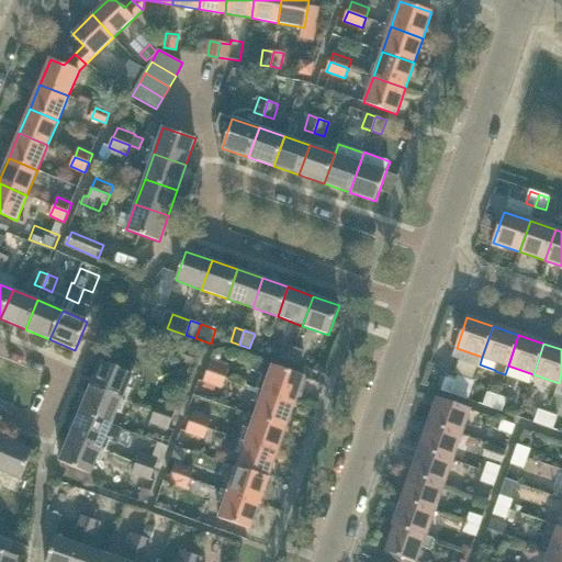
[(193,366),(198,353),(172,345),(168,358),(193,366)]
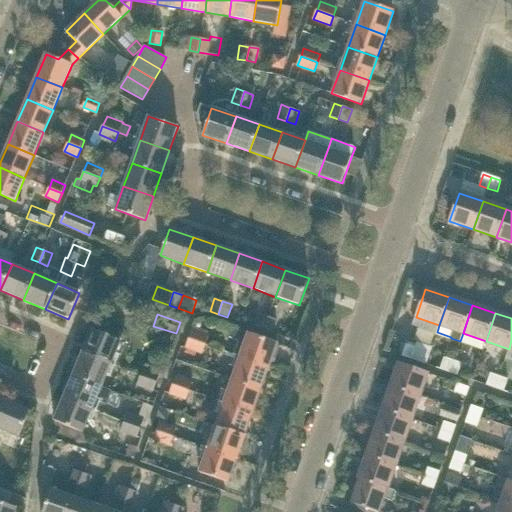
[(268,317),(260,314),(255,327),(264,330),(268,317)]
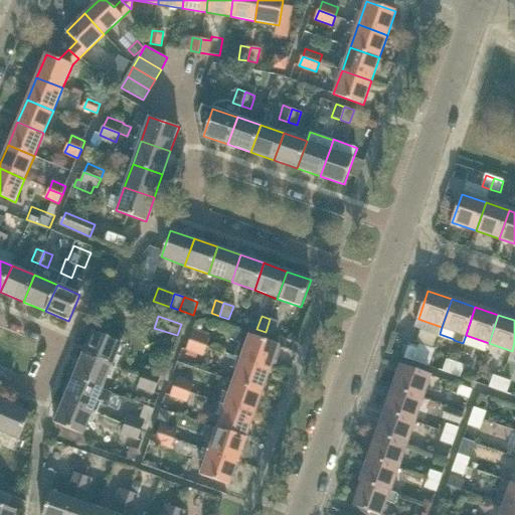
[(280,322),(270,319),(266,332),(275,335),(280,322)]
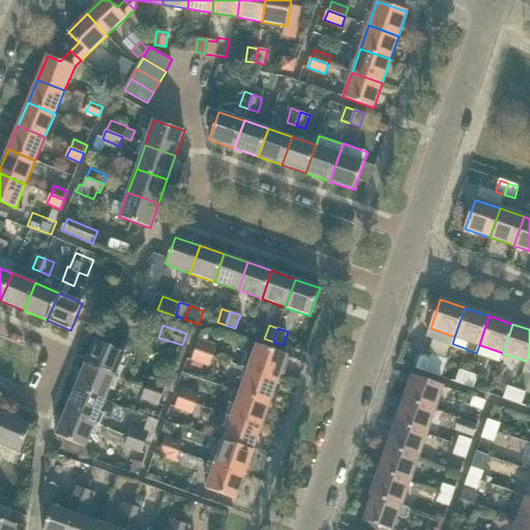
[(125,353),(98,342),(95,341),(85,364),(98,371),(116,378),(125,353)]
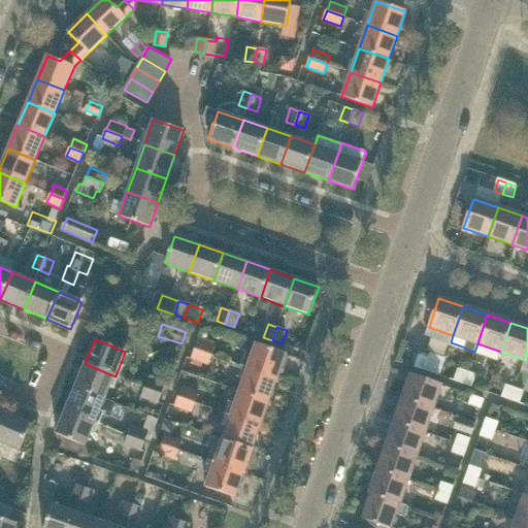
[(195,349),(212,355),(216,345),(198,339),(195,349)]
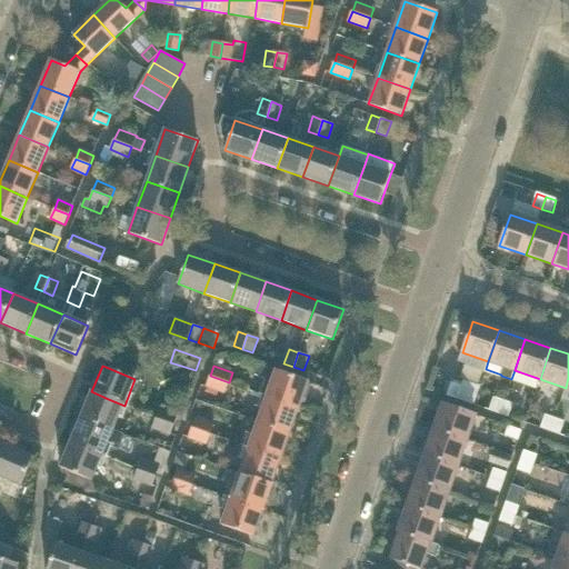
[(299,407),(308,381),(276,370),(267,396),(299,407)]
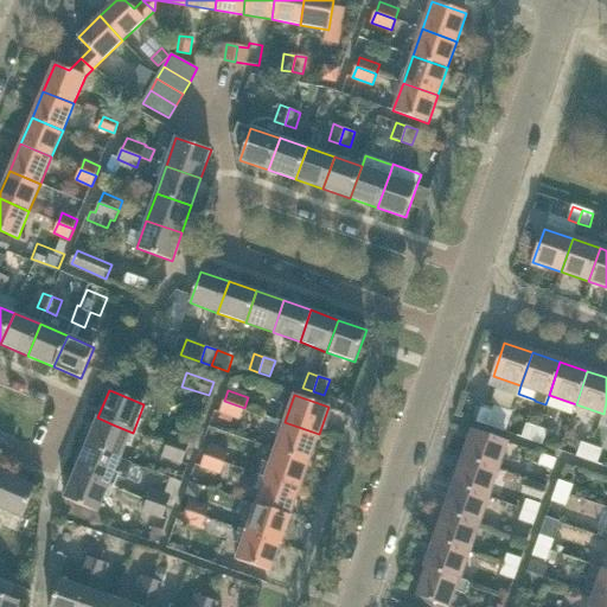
[(241,419),(244,408),(224,401),(221,413),(222,414),(221,419),(231,422),(232,416),(241,419)]
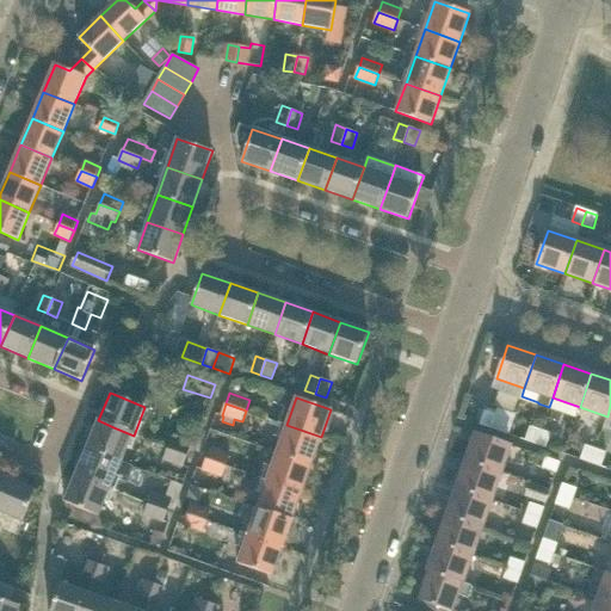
[(505,433),(510,419),(485,411),(480,425),(505,433)]
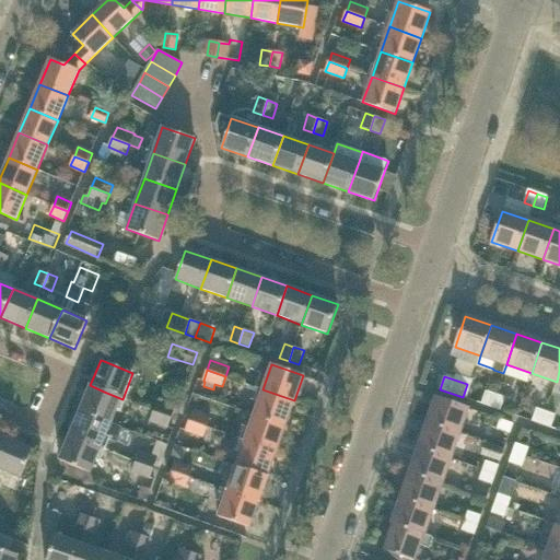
[(123,399),(104,392),(90,385),(80,409),(104,420),(112,423),(123,399)]
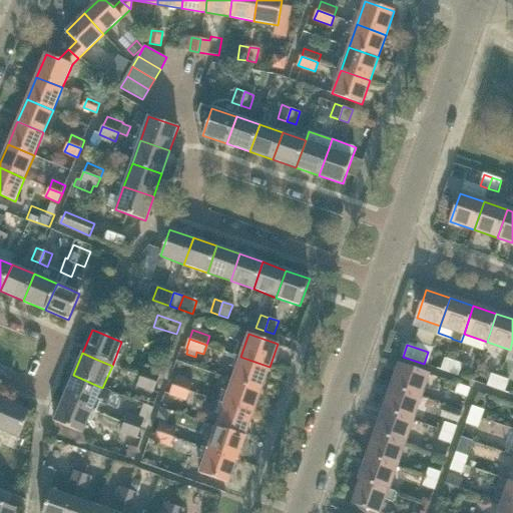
[(262,390),(270,367),(240,357),(232,380),(262,390)]
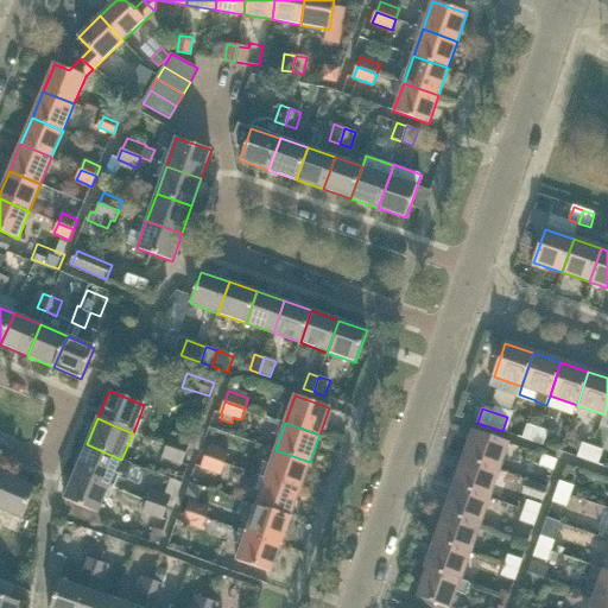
[(533,442),(538,428),(527,424),(523,438),(533,442)]
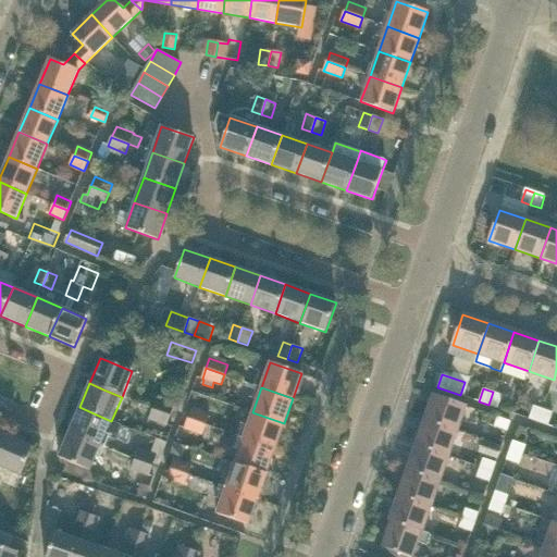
[(493,392),(489,405),(498,408),(503,395),(493,392)]
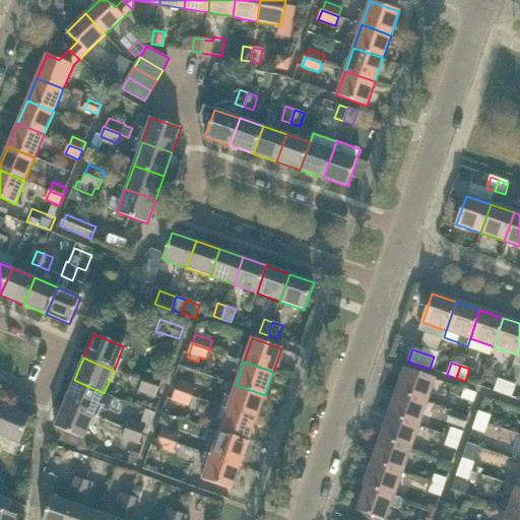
[(426,402),(434,379),(405,369),(397,393),(426,402)]
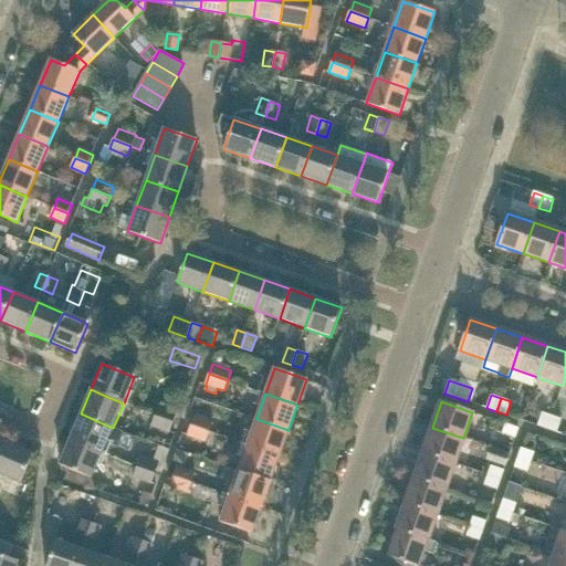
[(156,416),(174,422),(177,412),(159,406),(156,416)]
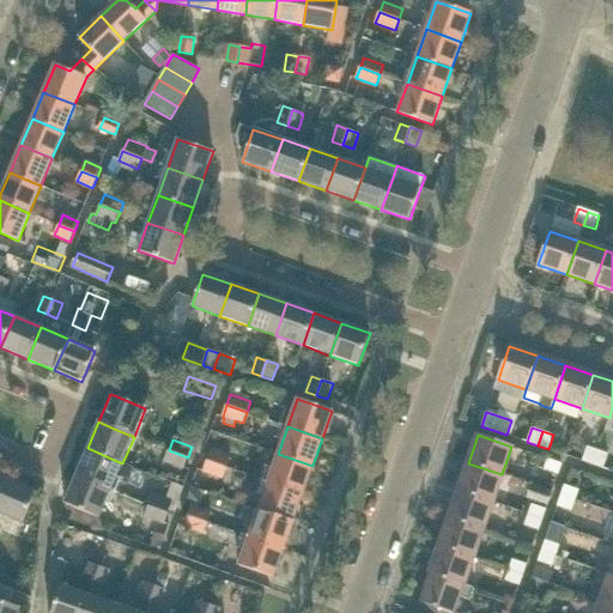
[(593,465),(598,450),(588,447),(582,461),(593,465)]
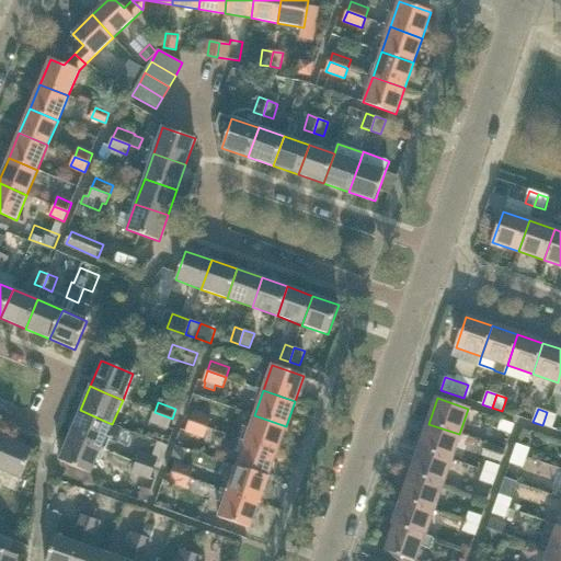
[(112,424),(104,421),(80,410),(70,435),(102,448),(105,438),(117,444),(124,428),(112,424)]
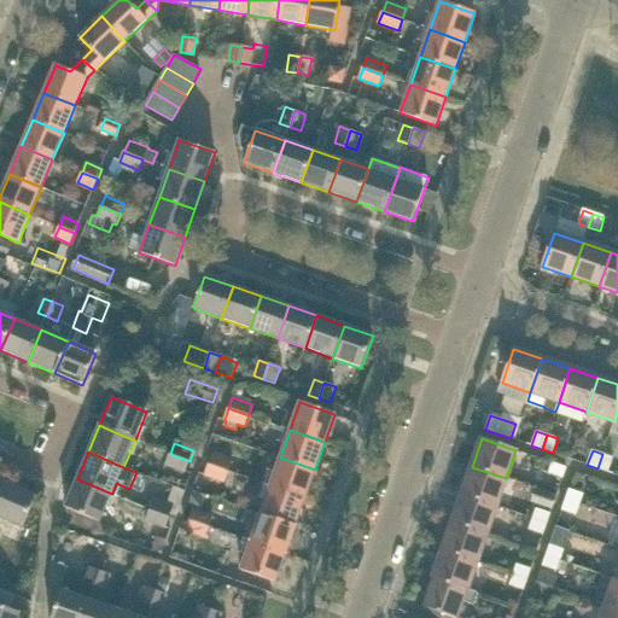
[(209,465),(228,472),(233,460),(213,453),(209,465)]
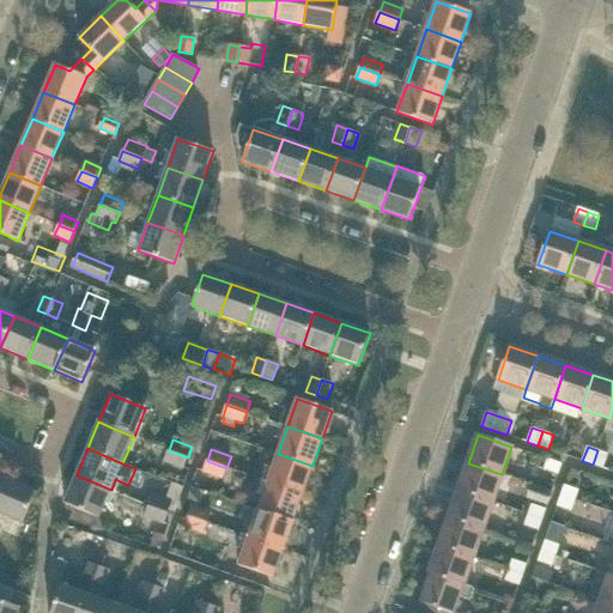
[(184,468),(188,457),(169,450),(165,461),(184,468)]
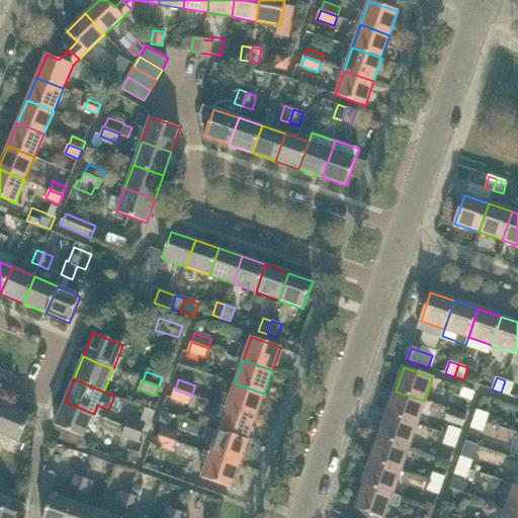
[(505,380),(501,393),(510,396),(514,383),(505,380)]
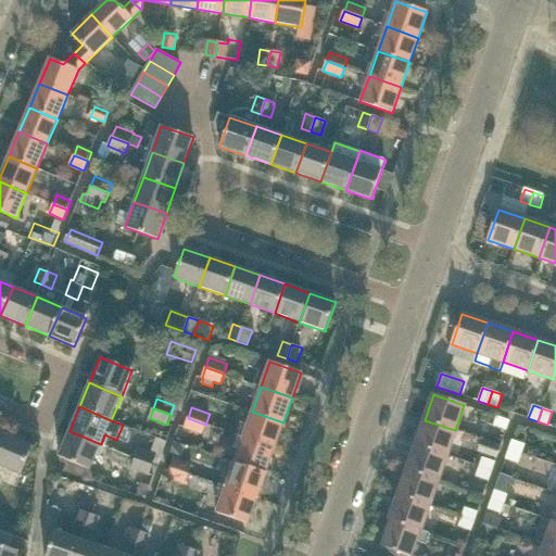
[(275,449),(283,422),(252,412),(243,437),(275,449)]
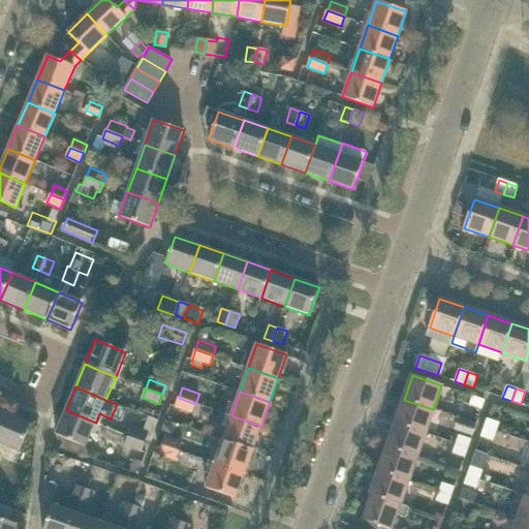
[(481,409),(485,400),(472,396),(469,405),(481,409)]
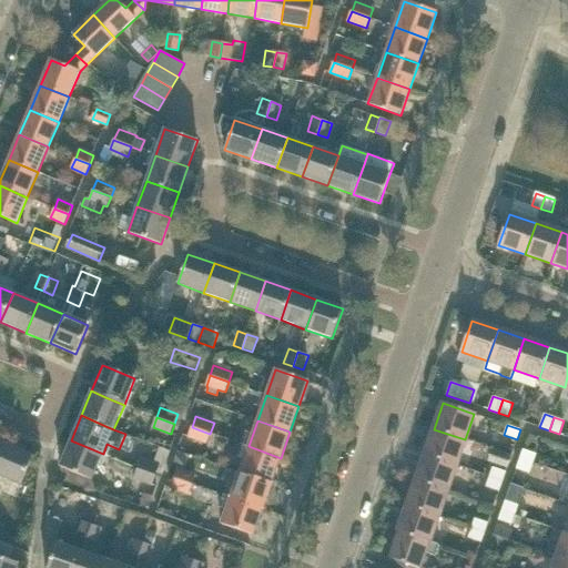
[(208,443),(210,434),(192,427),(189,436),(208,443)]
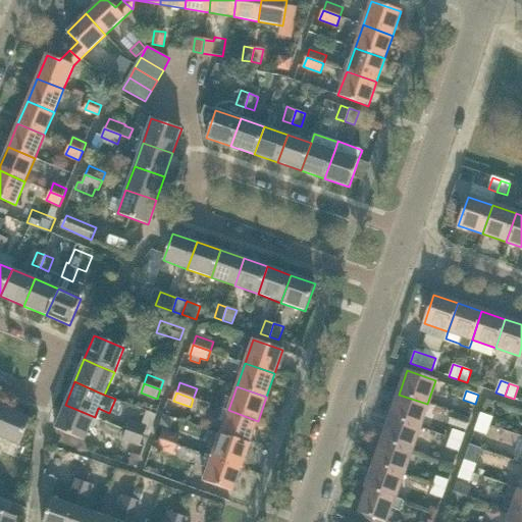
[(419,428),(427,404),(399,395),(390,418),(419,428)]
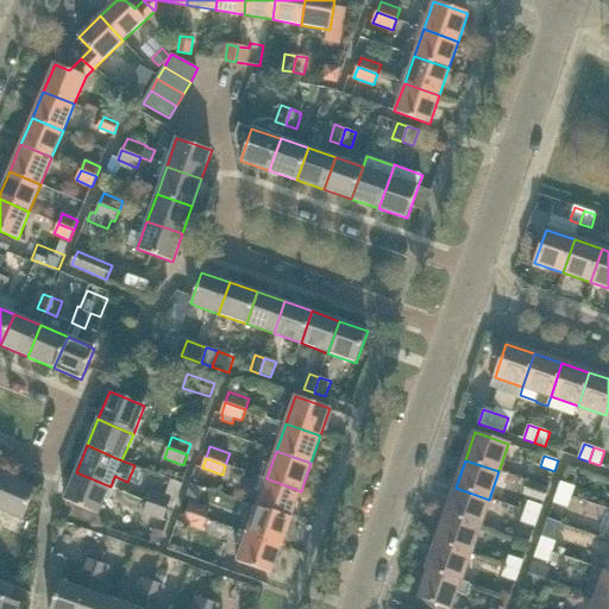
[(99,514),(111,487),(76,472),(64,500),(99,514)]
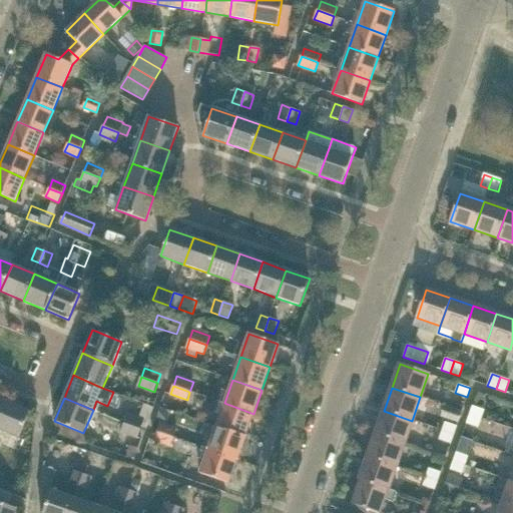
[(0,430),(19,438),(30,412),(7,403),(0,418),(0,430)]
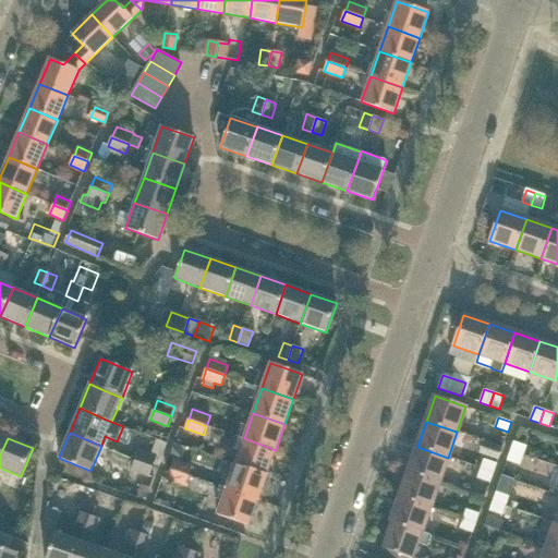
[(267,474),(276,450),(244,438),(235,463),(267,474)]
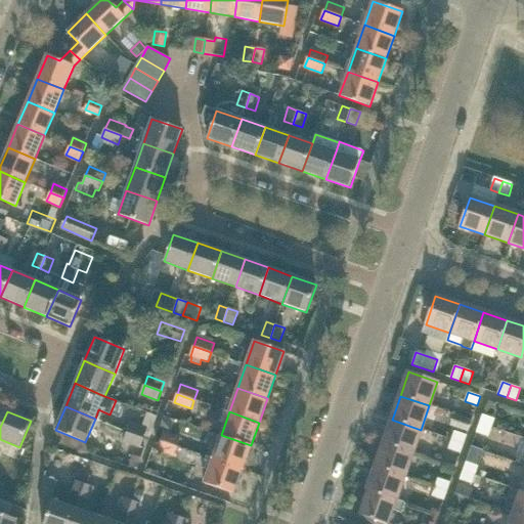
[(469,432),(473,421),(454,415),(450,426),(469,432)]
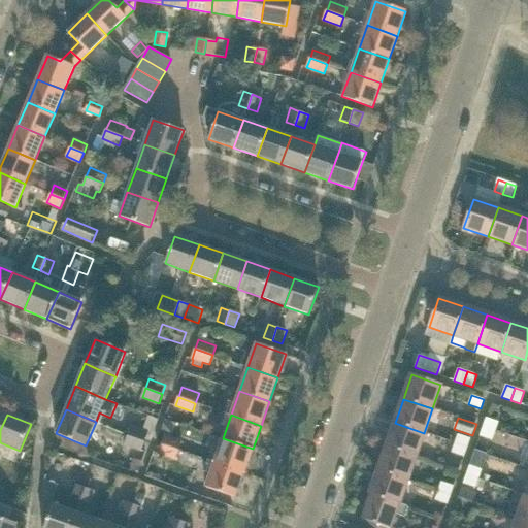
[(483,426),(495,430),(498,423),(486,418),(483,426)]
